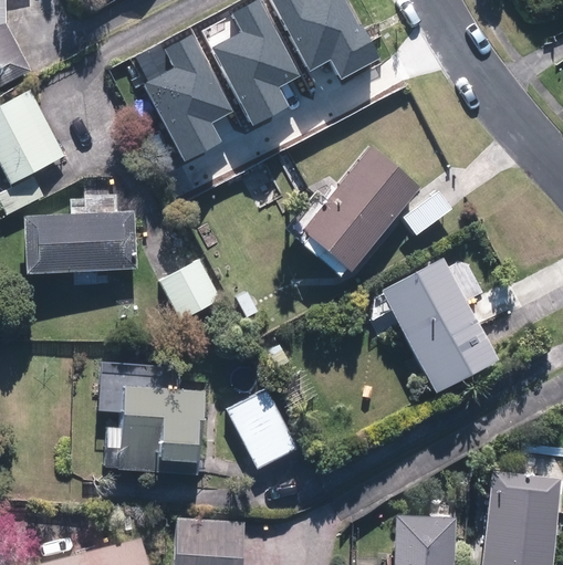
[(0,0),(0,82),(27,71),(39,66),(31,49),(28,50),(29,35),(18,34),(18,18),(6,17),(6,13),(13,13),(12,0),(0,0)]
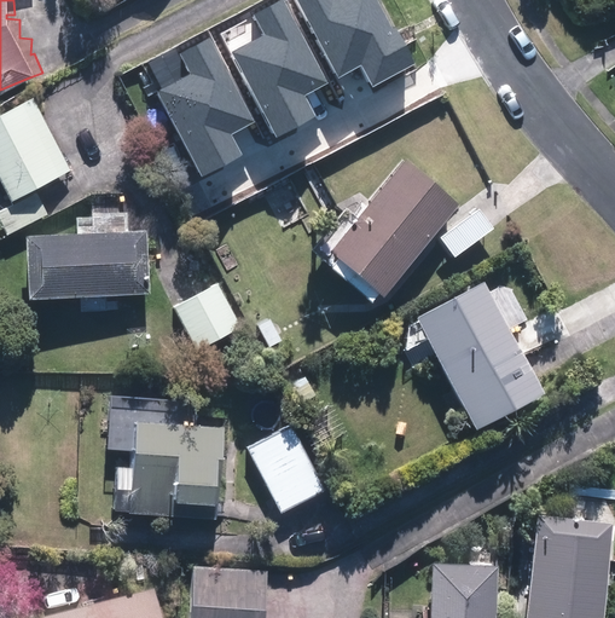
[(384,47),(360,0),(335,0),(250,45),(280,102),(384,47)]
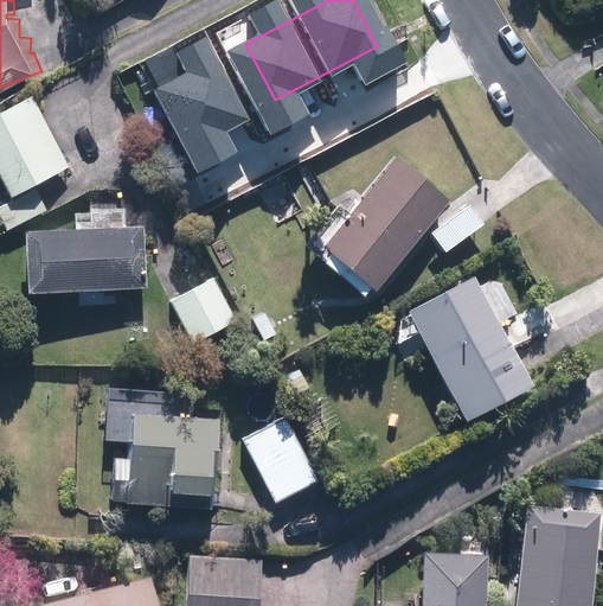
[(71,168),(34,96),(0,114),(0,178),(11,199),(71,168)]
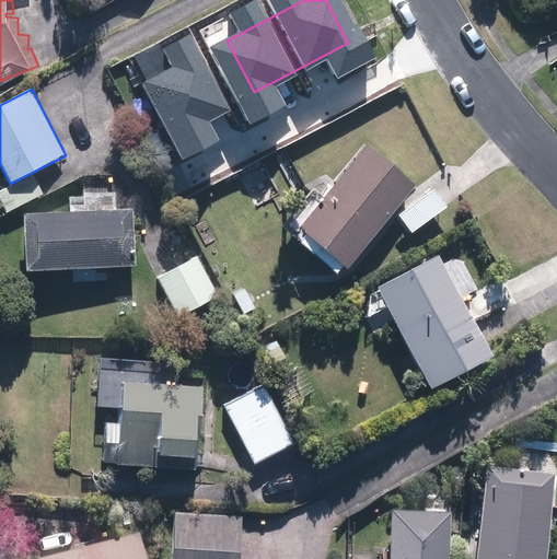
[(314,198),(285,233),(333,274),(339,266),(345,270),(418,183),(370,142),(320,202),(314,198)]
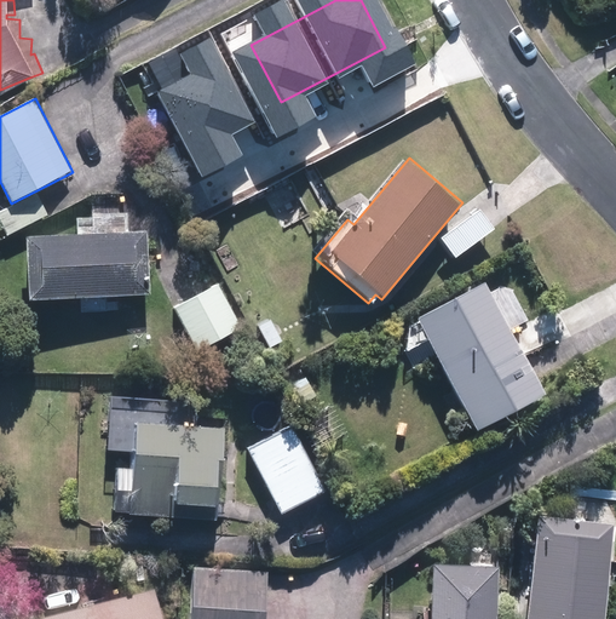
[(78,235),(24,235),(24,275),(28,275),(28,302),(116,302),(116,296),(150,296),(150,235),(130,235),(130,205),(95,205),(95,216),(78,216),(78,235)]
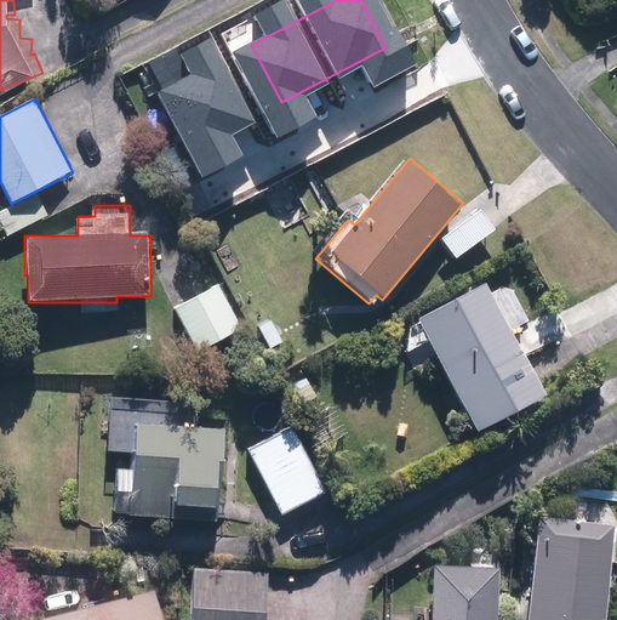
[(481,206),(440,237),(456,260),(497,229),(481,206)]
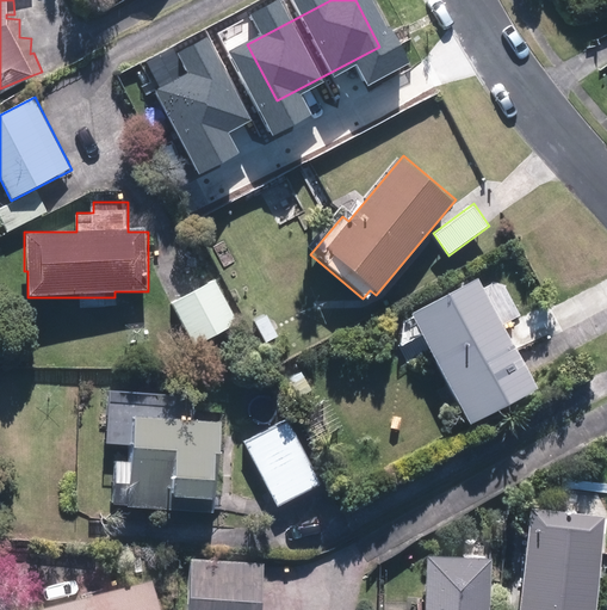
[(215,277),(172,301),(197,346),(240,322),(215,277)]
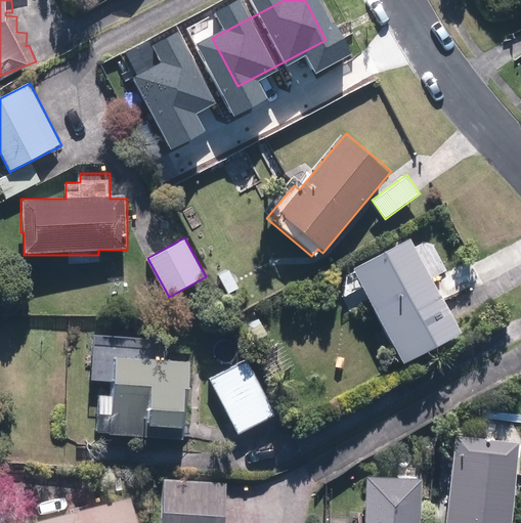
[(352,272),(344,277),(343,296),(351,309),(366,301),(401,363),(460,332),(408,237),(350,269),(352,272)]
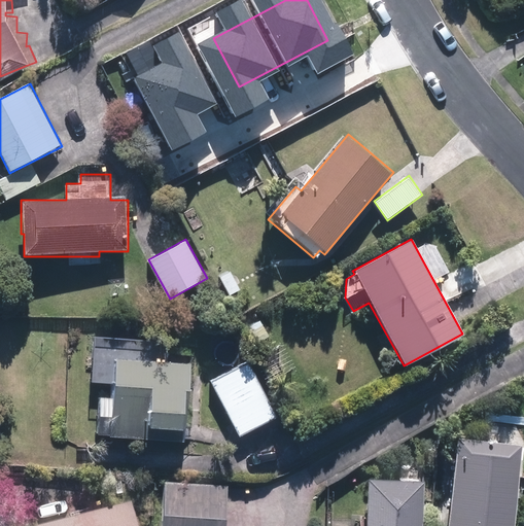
[(189,391),(190,363),(164,362),(165,339),(93,335),(91,383),(111,384),(111,398),(98,397),(97,416),(110,417),(109,437),(129,439),(128,451),(141,452),(142,428),(184,430),(185,391),(189,391)]
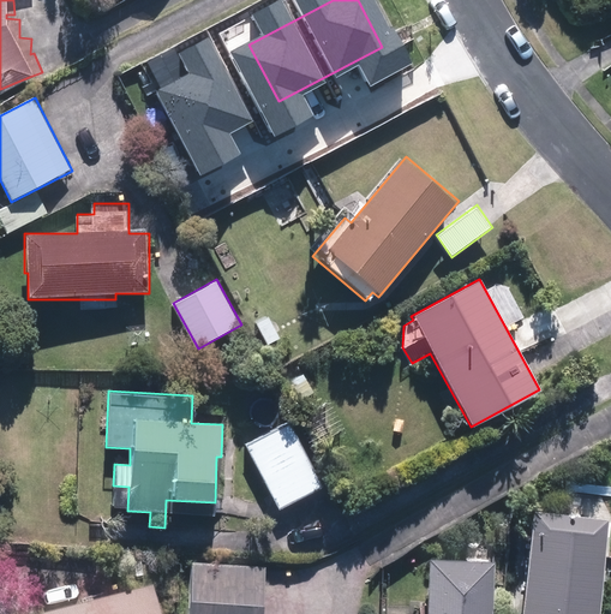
[(247,453),(234,462),(246,482),(259,475),(282,512),(327,486),(287,421),(244,447),(247,453)]
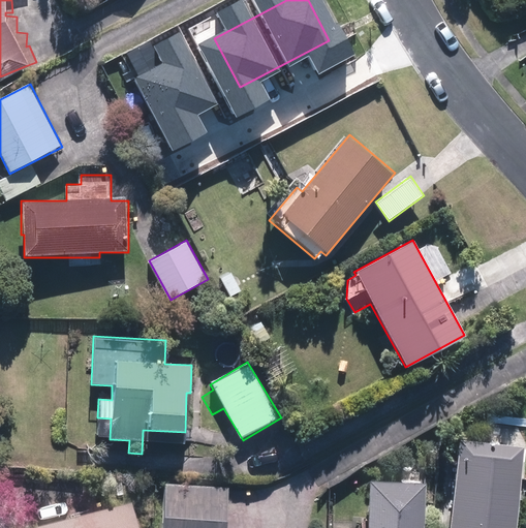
[(514,527),(521,447),(456,442),(447,527),(514,527)]
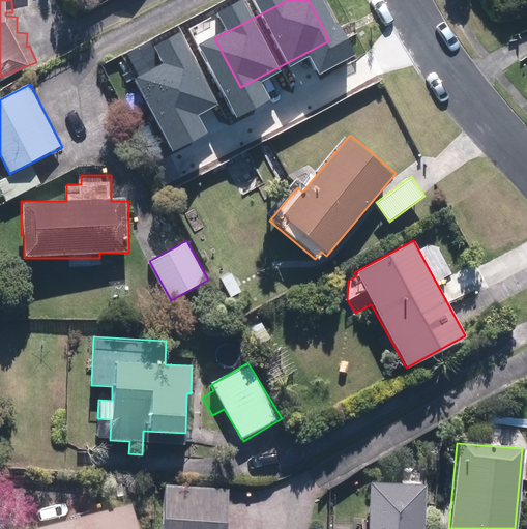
[(429,489),(430,468),(405,467),(404,482),(369,481),(368,517),(359,516),(359,524),(332,523),(332,528),(422,528),(425,489),(429,489)]
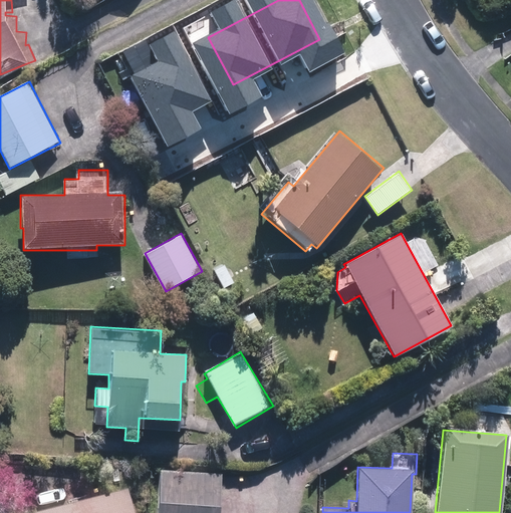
[(220,512),(222,471),(159,470),(157,512),(220,512)]
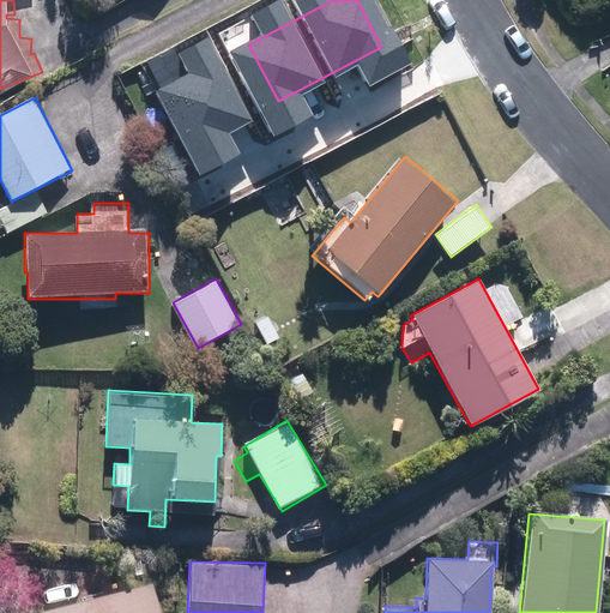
[(158,612),(152,586),(35,612),(158,612)]
